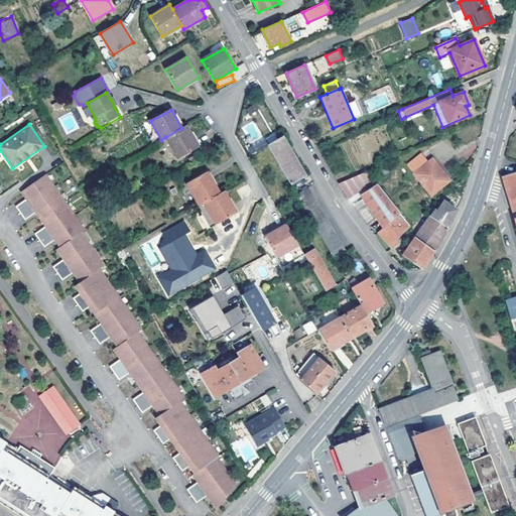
[(199,146),(186,125),(181,128),(165,137),(177,158),(199,146)]
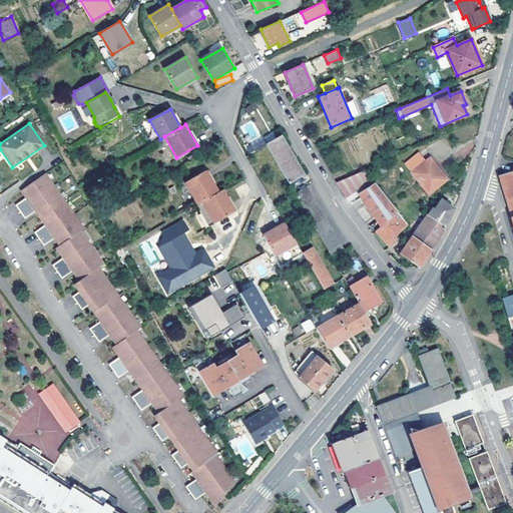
[(279,138),(267,145),(289,182),(301,175),(279,138)]
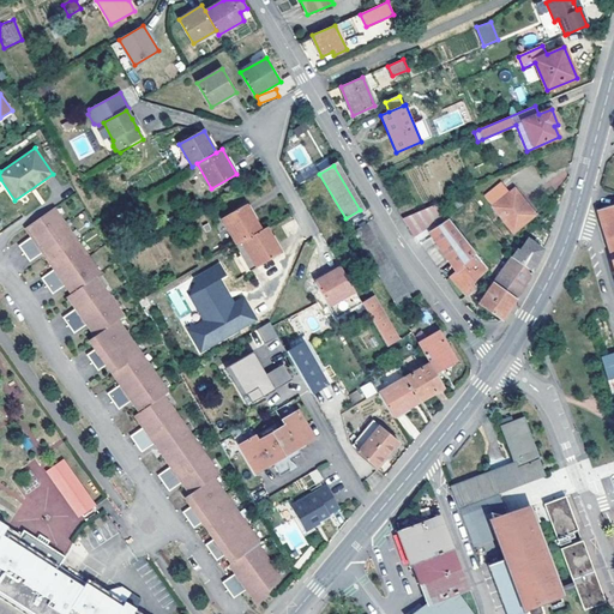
[(493,206),(509,193),(501,185),(486,197),(493,206)]
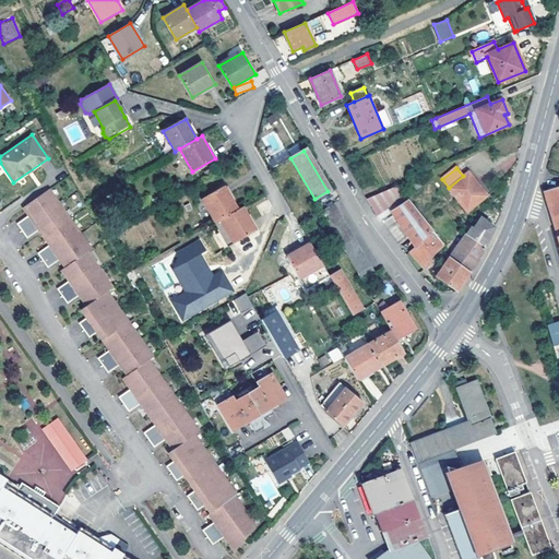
[(449,188),(467,212),(468,212),(487,195),(468,171),(463,176),(449,188)]
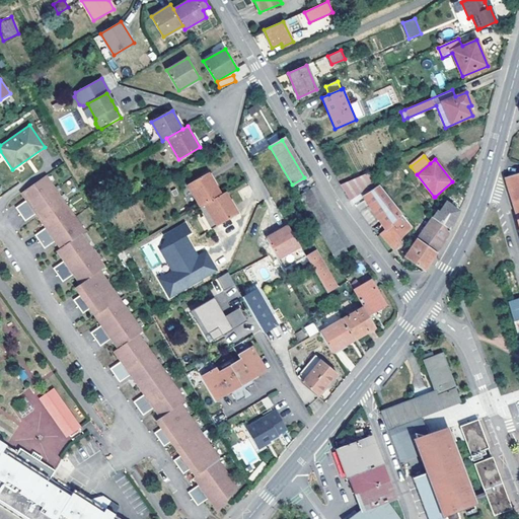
[(390,164),(382,170),(386,176),(394,171),(390,164)]
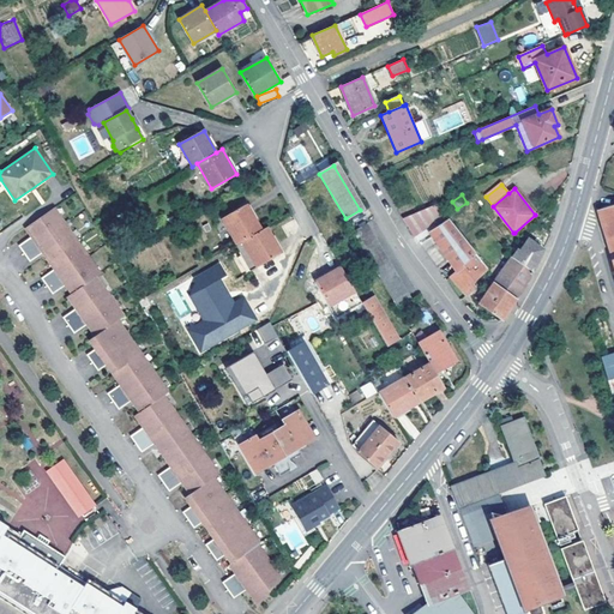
[(222,218),(236,245),(262,230),(246,204),(222,218)]
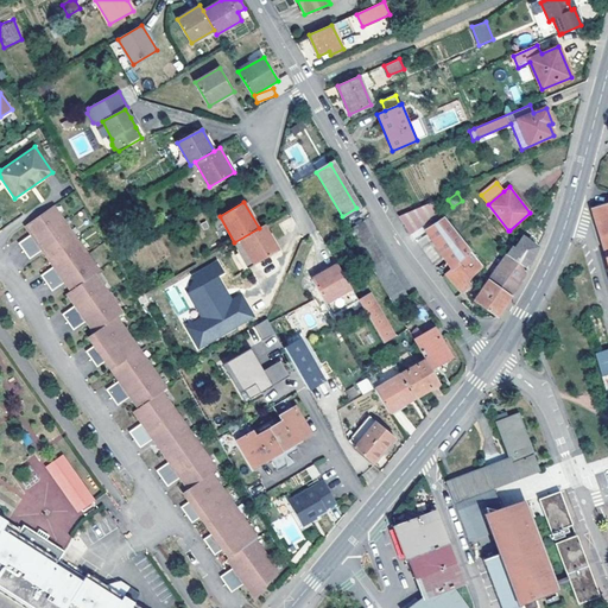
[(442,214),(434,202),(415,210),(426,225),(442,214)]
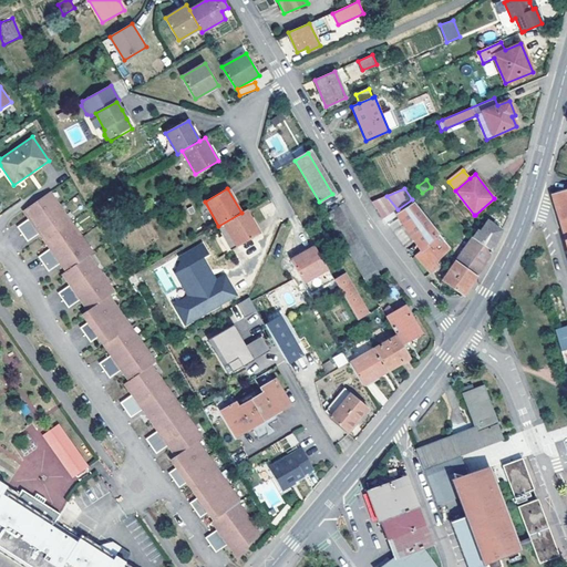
[(566,188),(552,194),(560,222),(566,239),(566,238),(566,188)]
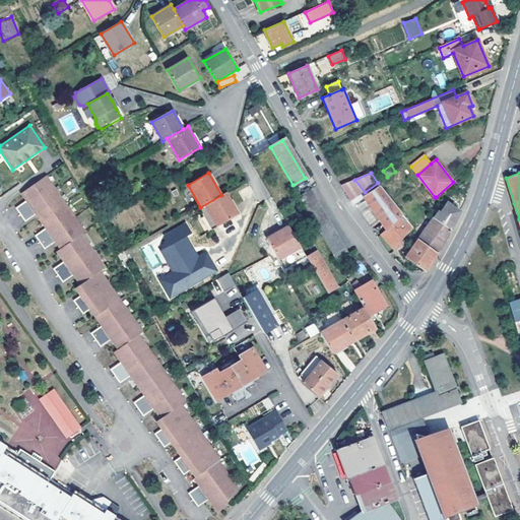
[(55,190),(46,176),(23,191),(29,198),(26,200),(15,208),(20,215),(55,190)]
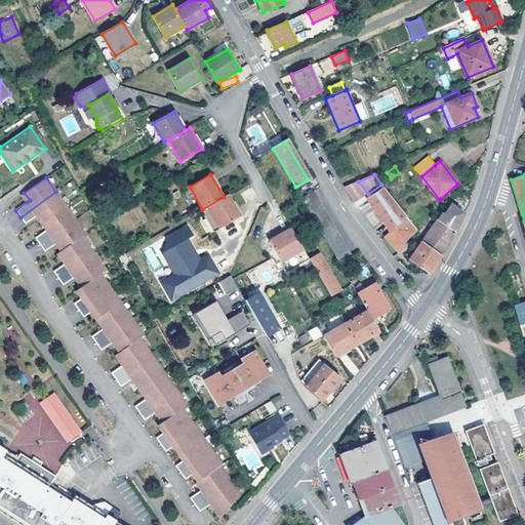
[(346,187),(356,201),(368,194),(358,182),(346,187)]
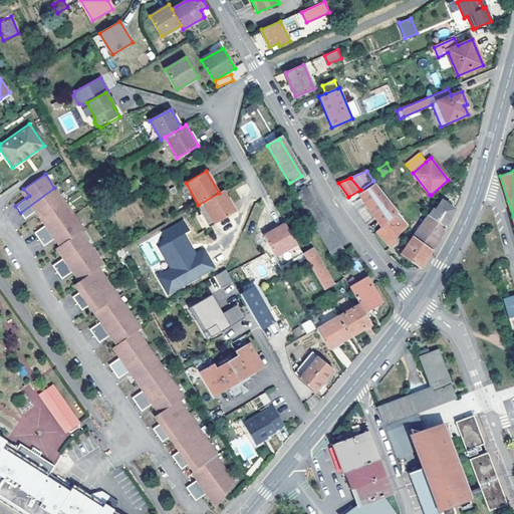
[(408,226),(388,199),(377,185),(361,196),(381,228),(376,232),(390,248),(396,242),(393,239),(408,226)]
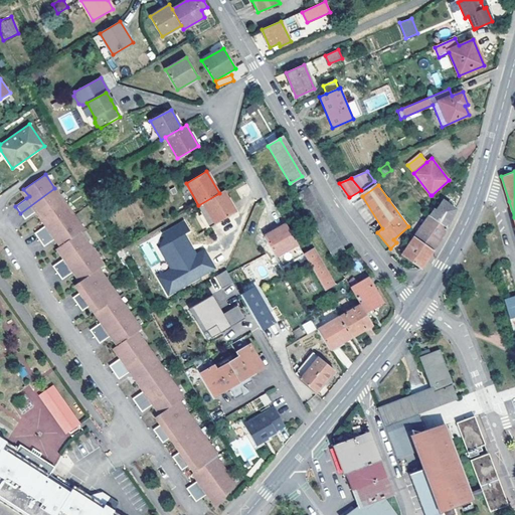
[(308,187),(297,194),(334,259),(346,251),(308,187)]
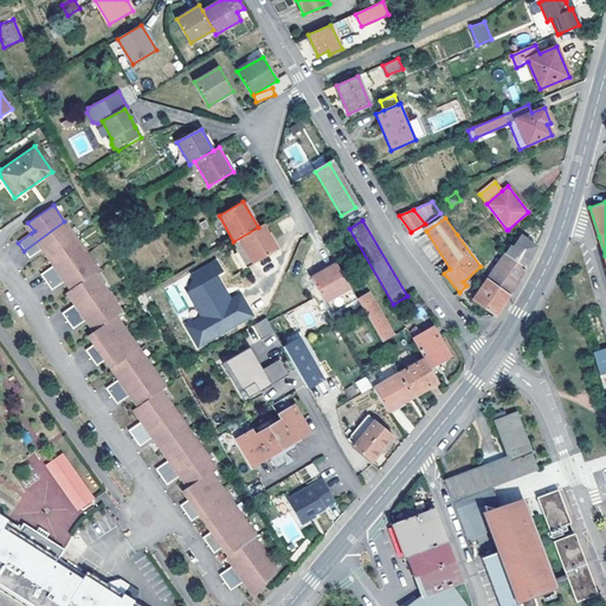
[(64,221),(24,251),(28,258),(42,250),(45,247),(51,255),(76,238),(64,221)]
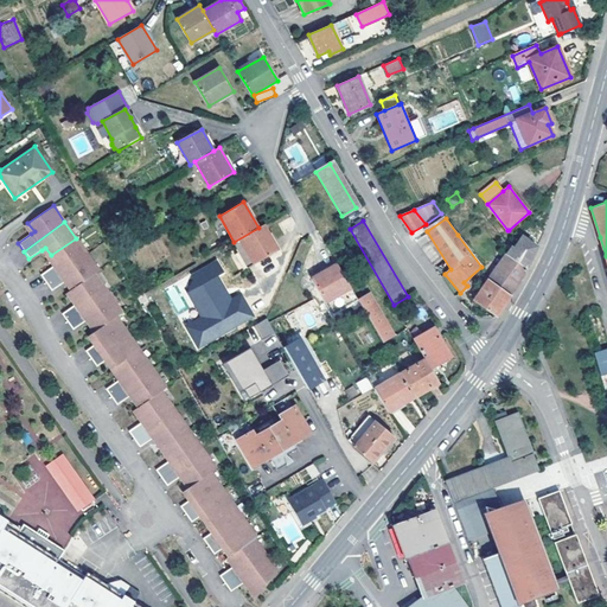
[(278,249),(263,225),(259,228),(234,242),(232,242),(247,267),(278,249)]
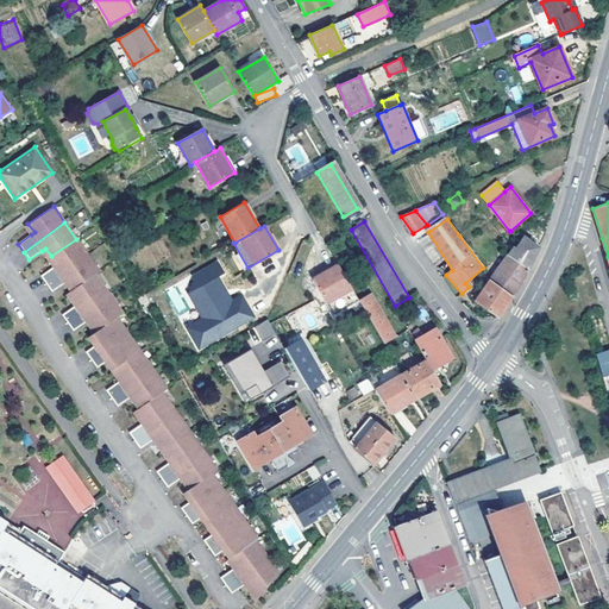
[(515,237),(510,231),(509,231),(502,236),(509,244),(515,237)]
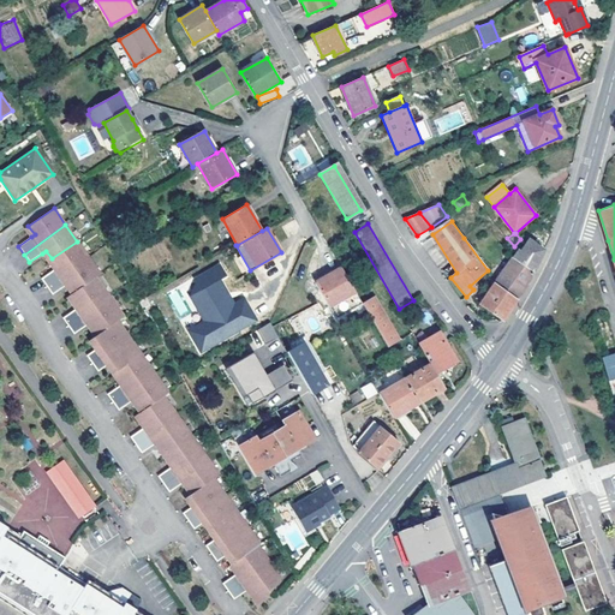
[(537,263),(544,249),(530,239),(521,251),(520,249),(514,258),(533,272),(537,263)]
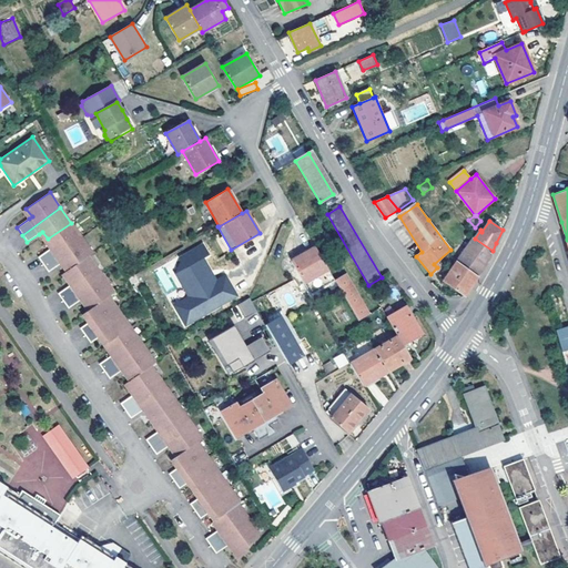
[(81,237),(71,223),(48,239),(53,246),(50,249),(38,257),(43,265),(81,237)]
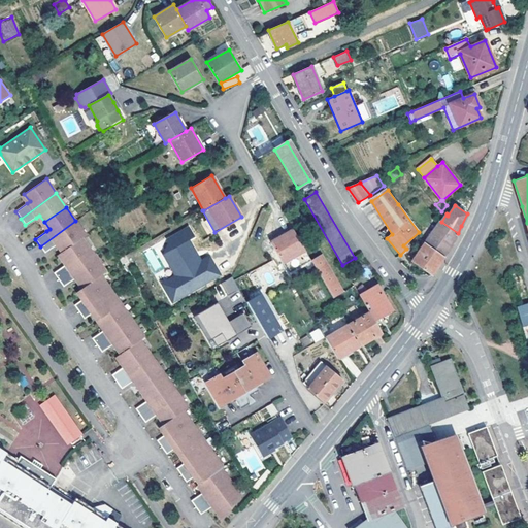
[(75,221),(40,246),(44,253),(56,245),(59,243),(64,251),(83,238),(86,235),(75,221)]
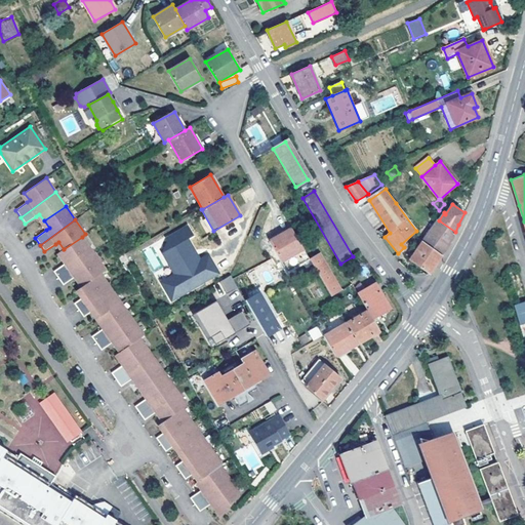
[(438,219),(422,241),(441,255),(451,240),(455,232),(439,220),(438,219)]
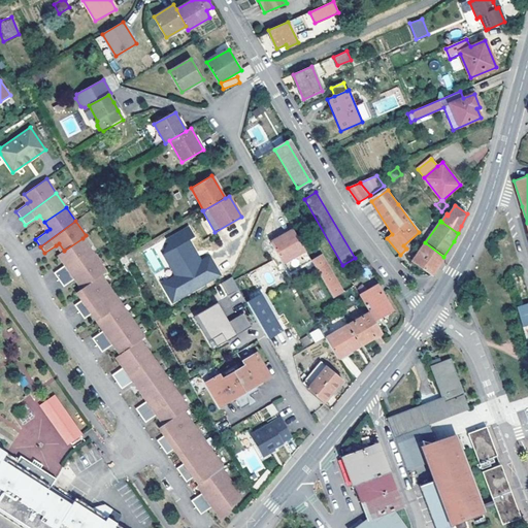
[(240,224),(226,232),(227,234),(230,239),(231,241),(245,233),(240,224)]
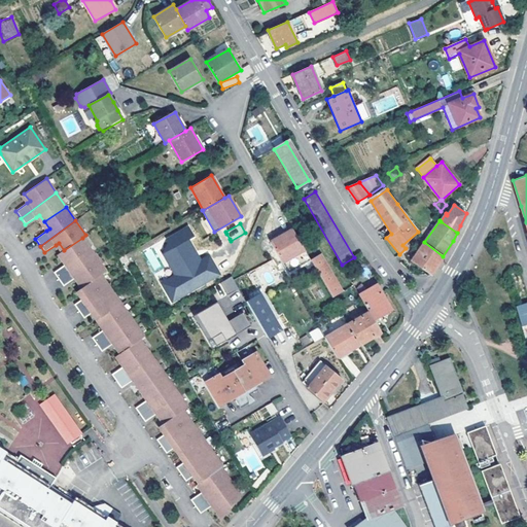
[(171,303),(221,277),(209,253),(201,257),(190,239),(195,237),(189,226),(157,243),(173,274),(160,281),(171,303)]
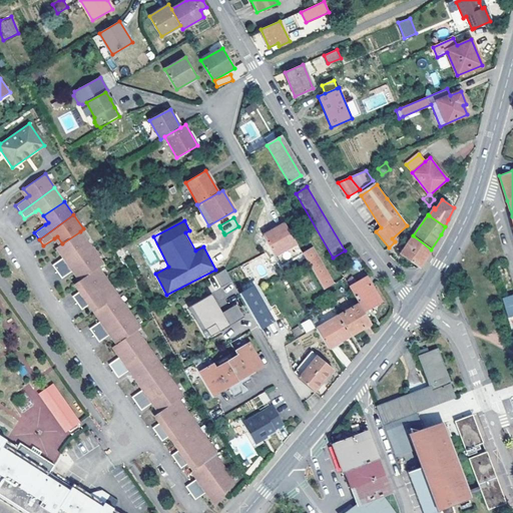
[(298,245),(285,222),(264,234),(281,265),(302,252),(298,245)]
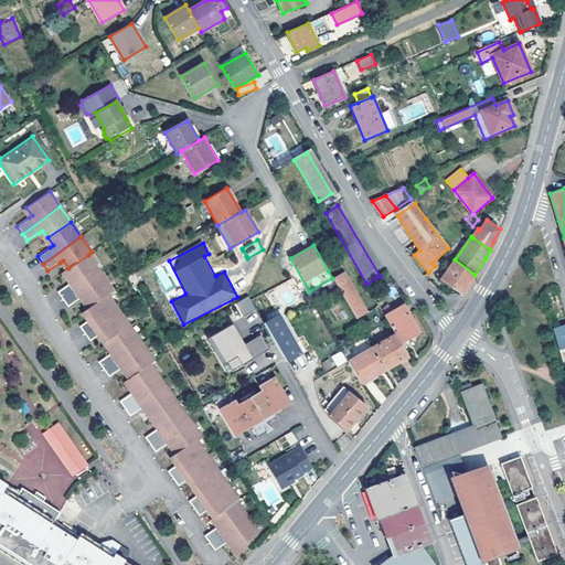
[(243,251),(236,255),(240,260),(246,256),(243,251)]
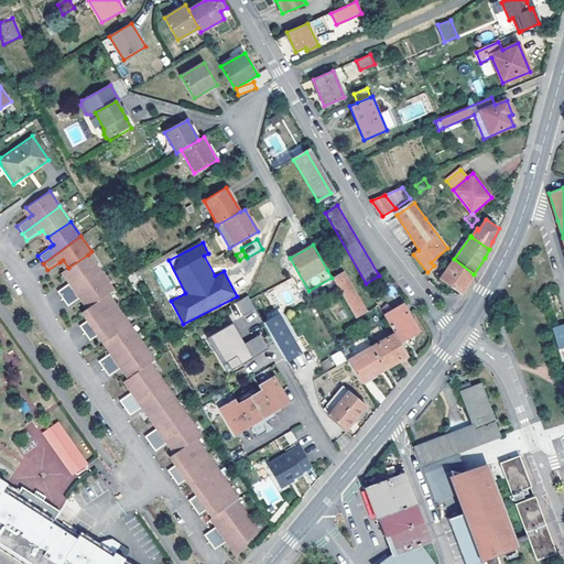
[(100,272),(88,255),(68,268),(65,270),(71,279),(67,281),(69,283),(57,292),(63,299),(100,272)]
